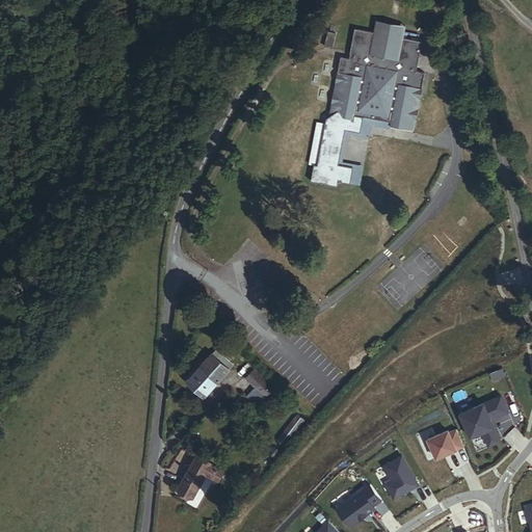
[(404,32),(405,26),(377,21),(376,27),(404,32)]
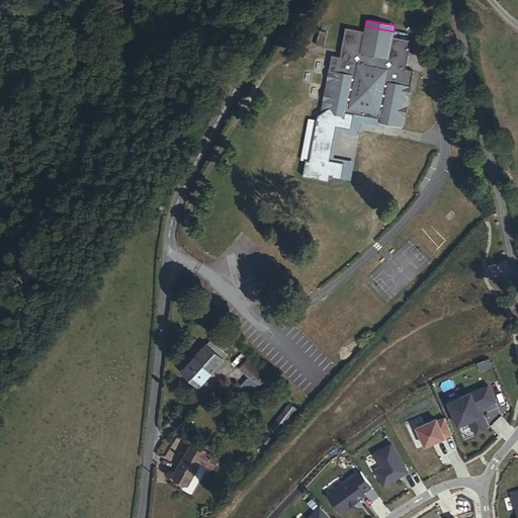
[(411,91),(416,72),(407,70),(413,40),(393,36),(394,31),(366,26),(365,32),(346,28),(340,59),(332,57),(329,73),(337,74),(330,108),(334,115),(344,117),(345,113),(353,114),(380,120),(380,124),(390,126),(396,122),(403,89),(411,91)]
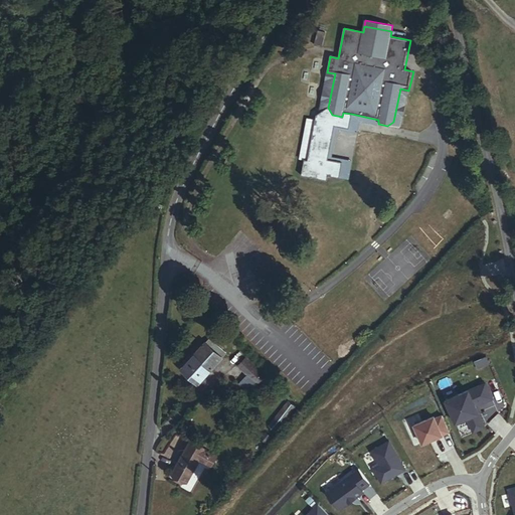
[(310,27),(307,41),(314,43),(317,28),(310,27)]
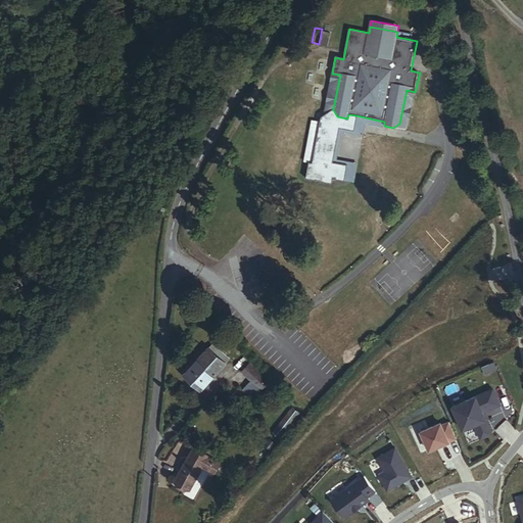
[(333,109),(340,75),(332,74),(324,114),(327,114),(333,109)]
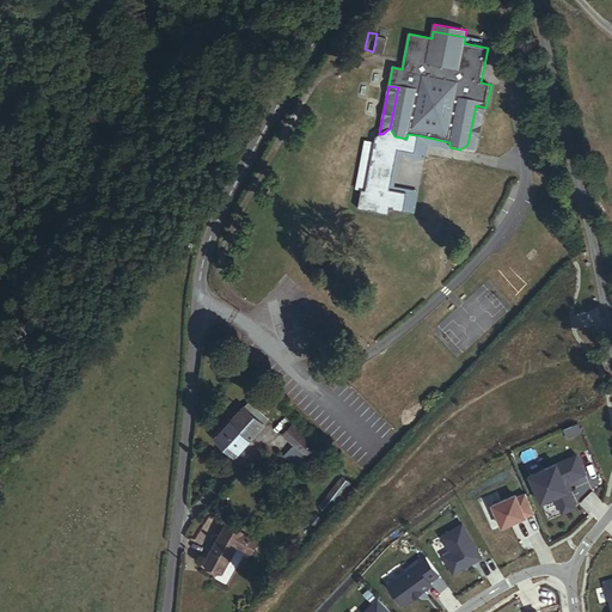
[(476,152),(485,108),(476,105),(467,145),(460,150),(476,152)]
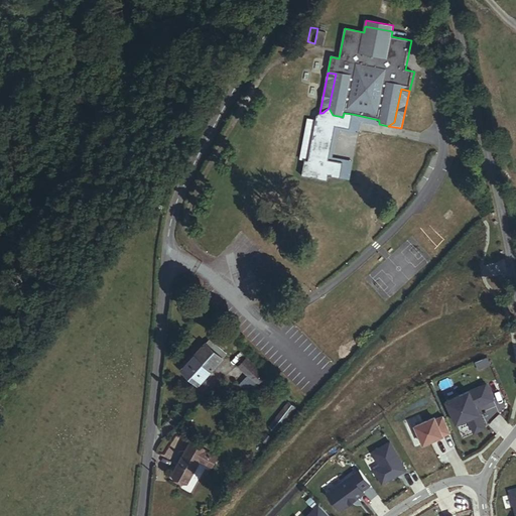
[(328,161),(334,127),(349,129),(351,121),(352,114),(344,113),(343,117),(333,115),(329,108),(323,113),(316,117),(315,122),(307,161),(304,161),(300,177),(328,182),(328,178),(340,180),(343,164),(328,161)]
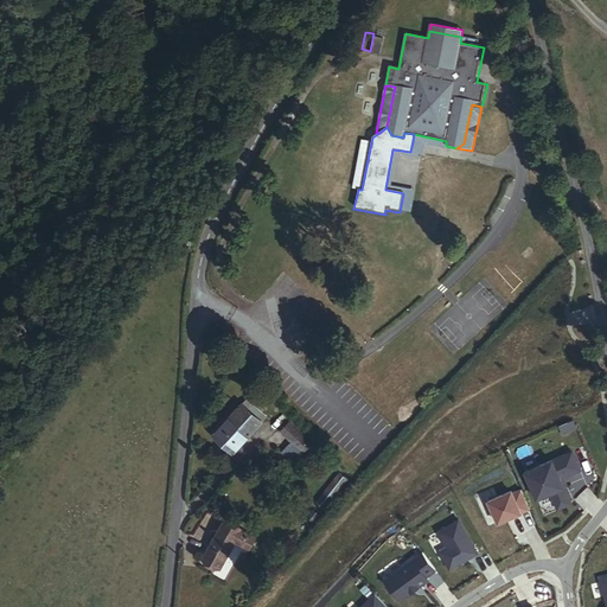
[(446,146),(446,141),(414,134),(413,142),(423,145),(440,148),(446,146)]
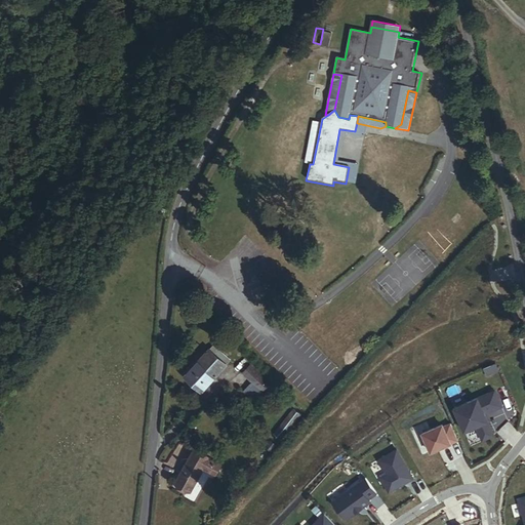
[(313,164),(321,124),(313,122),(305,163),(310,164),(313,164)]
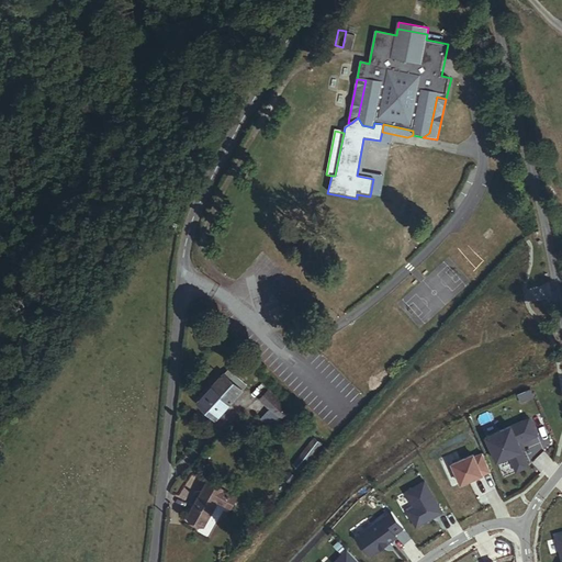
[(390,146),(392,134),(382,132),(380,141),(363,138),(357,176),(373,179),(370,197),(380,198),(384,177),(361,172),(367,142),(390,146)]
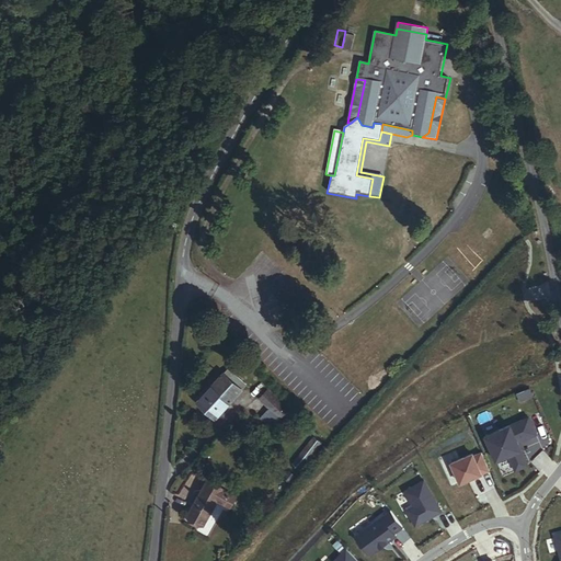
[(176,235),(180,227),(171,225),(169,232),(176,235)]
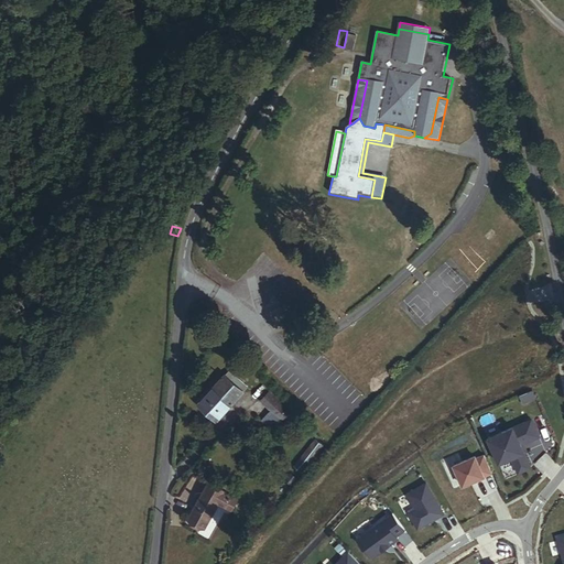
[(247,388),(229,371),(225,377),(242,393),(247,388)]
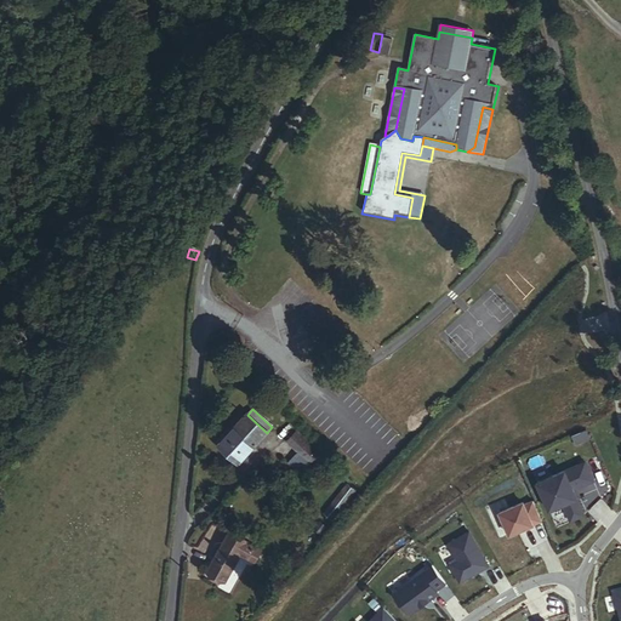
[(238,463),(267,433),(248,415),(218,446),(238,463)]
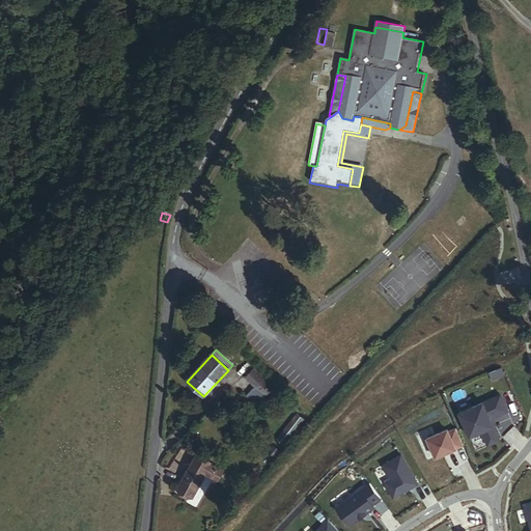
[(272,386),(253,368),(245,378),(255,386),(264,395),(272,386)]
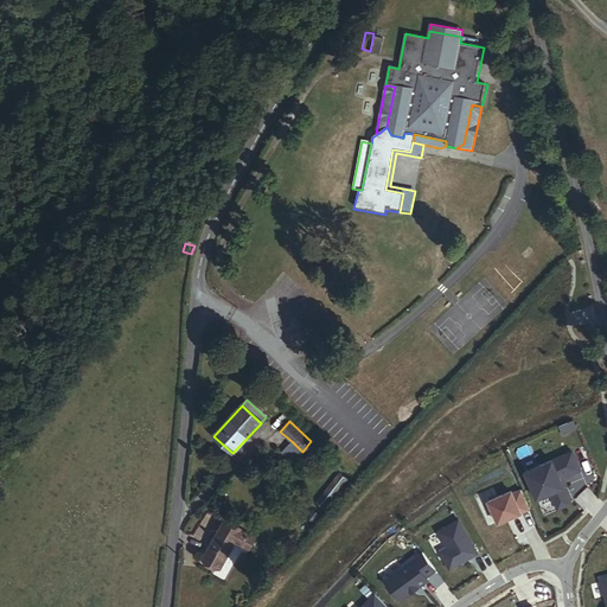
[(302,452),(292,441),(283,452),(293,461),(302,452)]
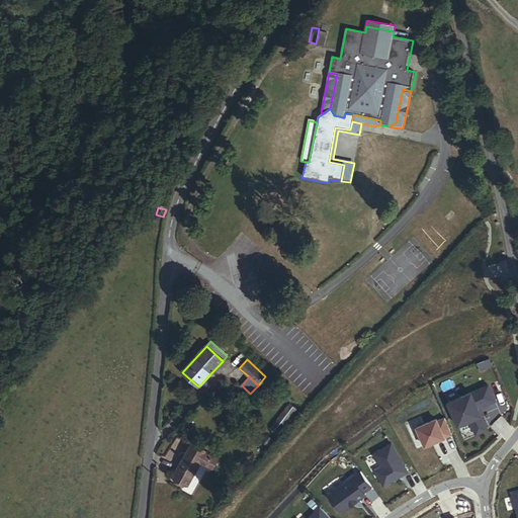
[(488,429),(479,407),(496,400),(489,383),(448,402),(458,425),(469,420),(476,434),(488,429)]
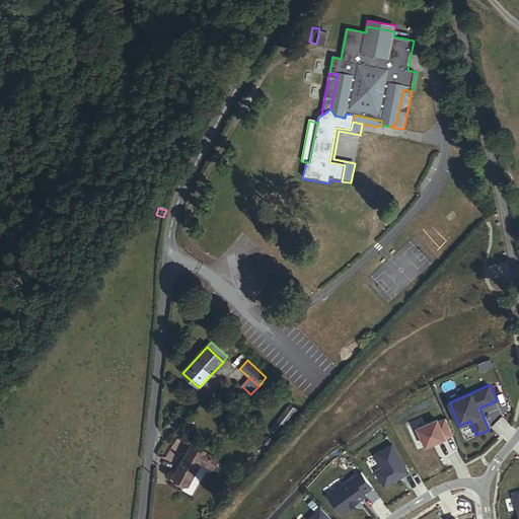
[(285,425),(297,411),(290,405),(279,420),(285,425)]
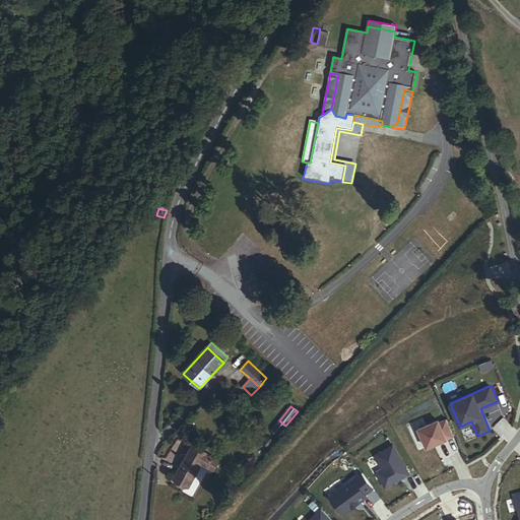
[(438,419),(418,428),(427,447),(438,442),(439,444),(447,440),(446,438),(453,435),(446,418),(439,421),(438,419)]
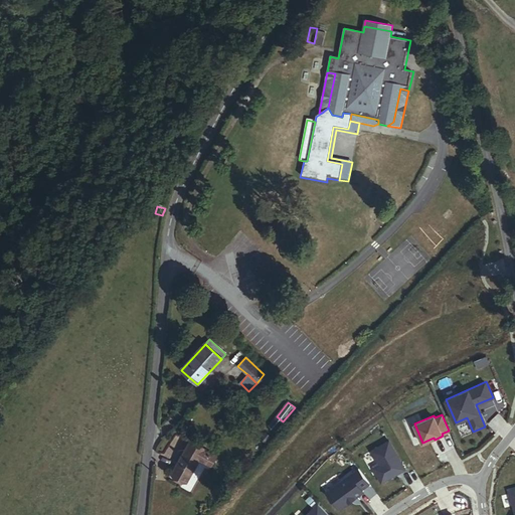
[(276,431),(283,421),(277,416),(269,425),(276,431)]
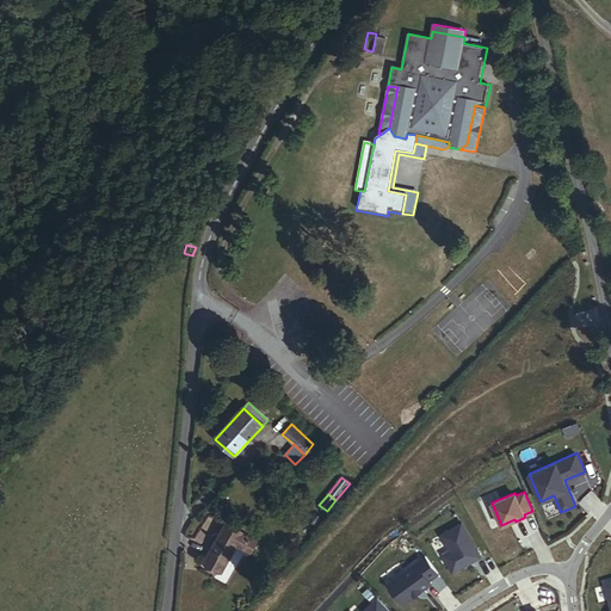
[(321,519),(314,514),(309,520),(315,526),(321,519)]
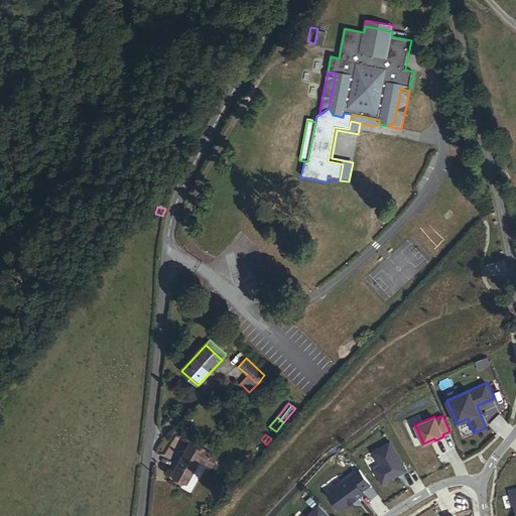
[(389,441),(372,452),(380,465),(374,469),(382,483),(405,470),(389,441)]
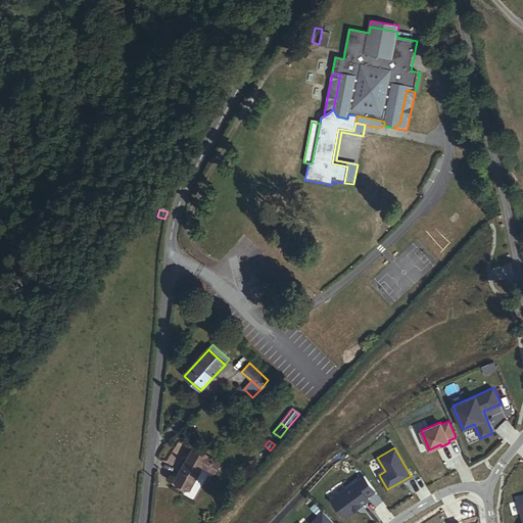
[(190,491),(202,470),(208,473),(215,464),(193,452),(175,482),(190,491)]
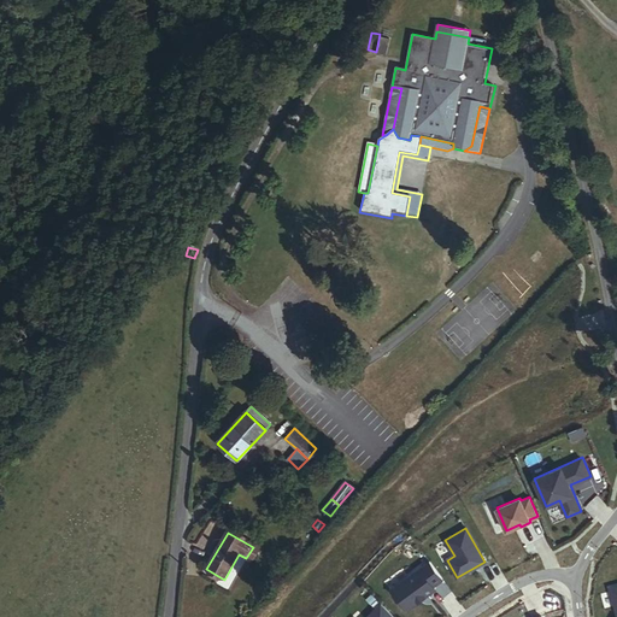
[(252,562),(258,550),(253,547),(246,558),(252,562)]
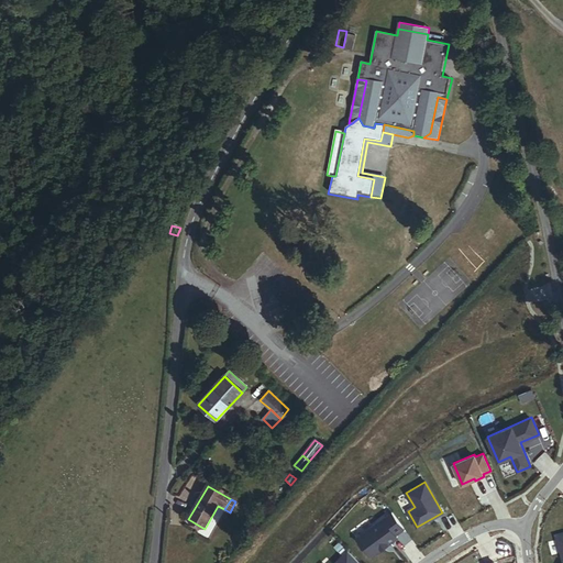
[(392,511),(356,538),(362,547),(365,547),(372,555),(384,548),(383,547),(386,544),(387,544),(397,538),(395,534),(404,528),(392,511)]
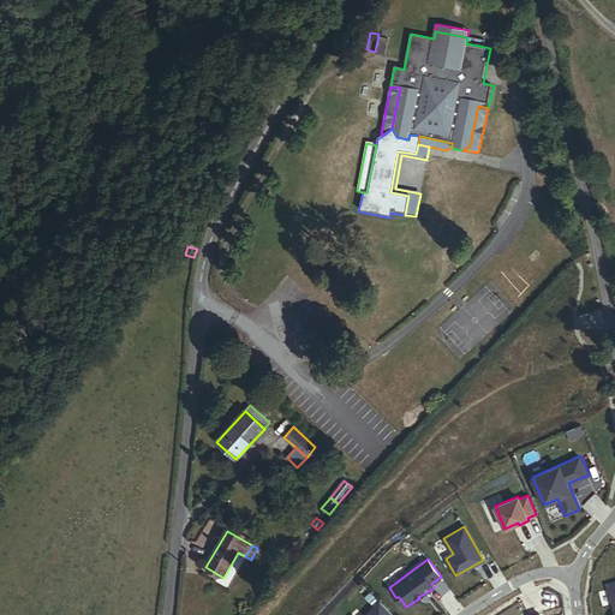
[(614,580),(603,585),(611,614),(613,614),(614,614),(614,580)]
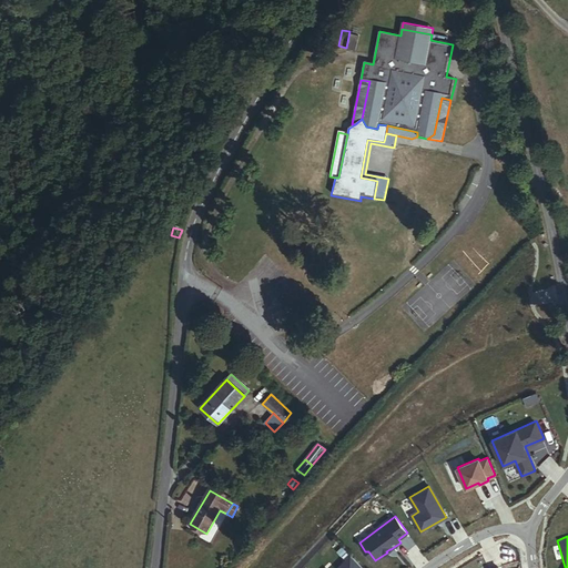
[(362,567),(351,556),(337,567),(362,567)]
